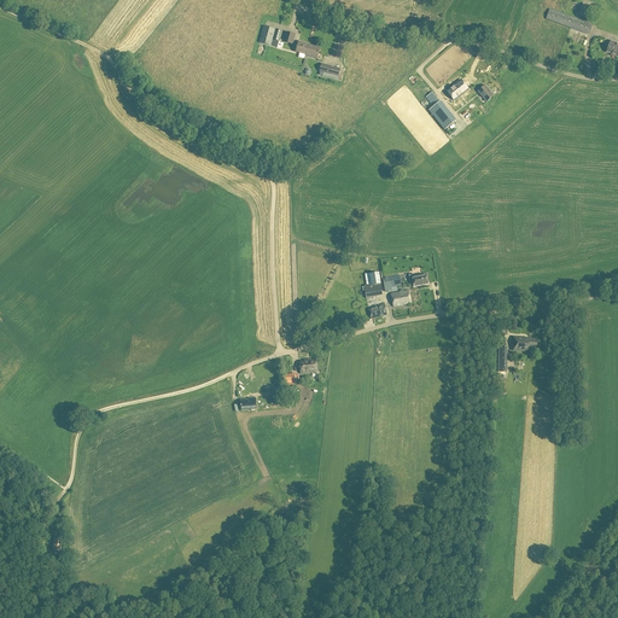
[(590,7),(582,3),(577,12),(587,17),(590,7)]
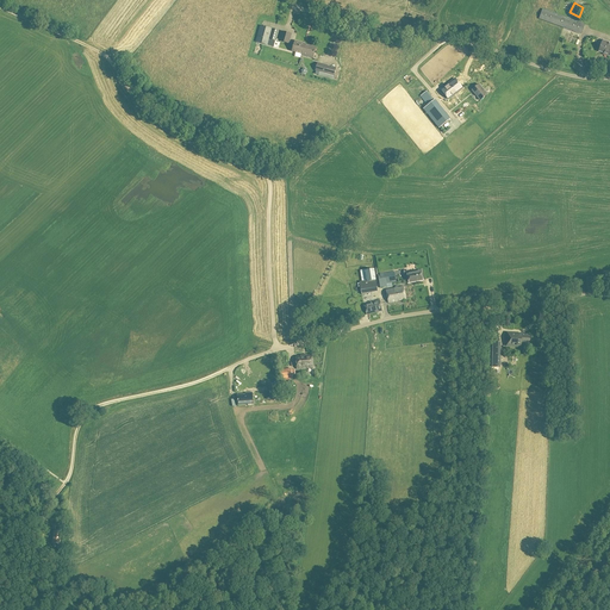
[(583,32),(585,24),(567,18),(564,27),(573,31),(572,33),(576,35),(577,30),(583,32)]
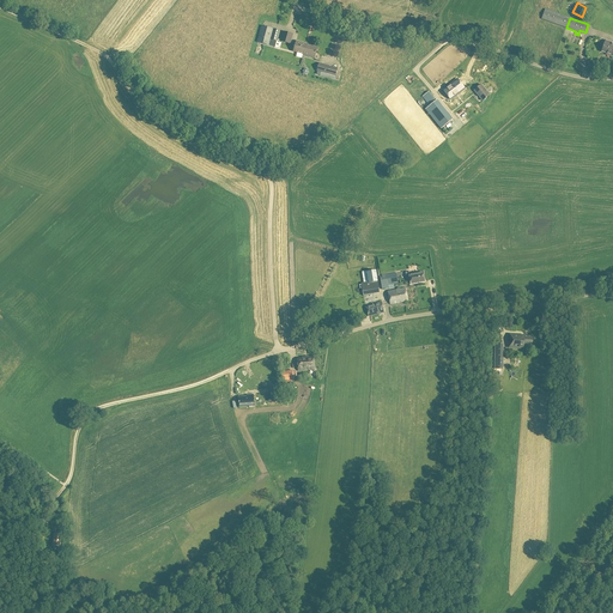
[(262,26),(258,42),(274,47),(279,31),(262,26)]
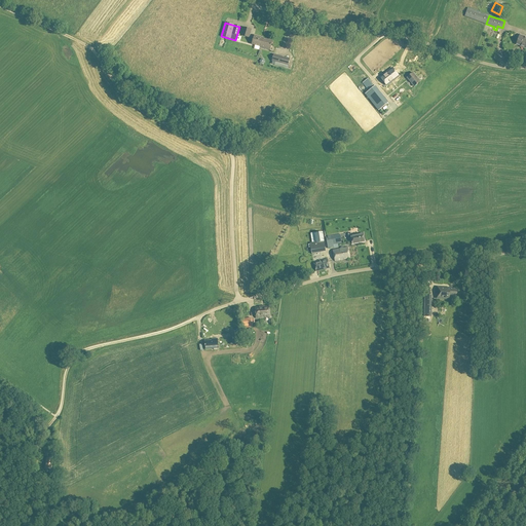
[(243,28),(241,36),(249,38),(251,30),(243,28)]
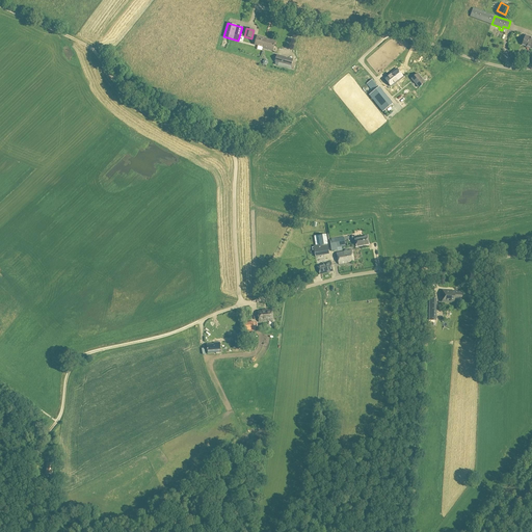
[(531,49),(531,46),(531,36),(526,35),(523,45),(531,48),(531,49)]
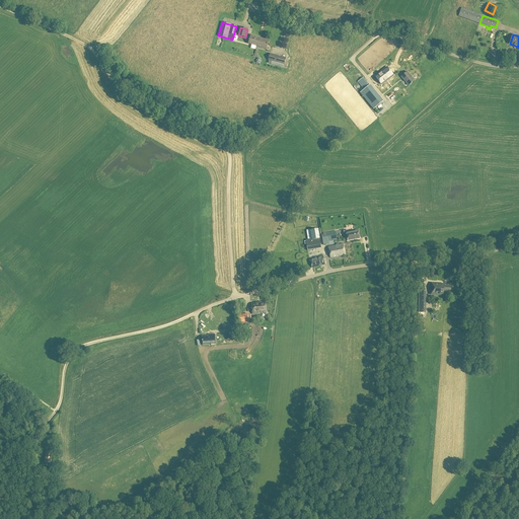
[(260,40),(260,38),(250,35),(248,44),(256,47),(260,40)]
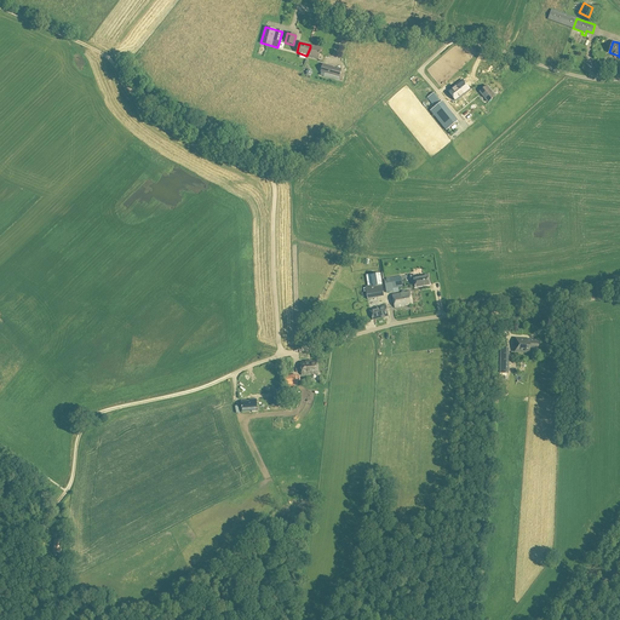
[(306,56),(317,59),(321,50),(310,47),(306,56)]
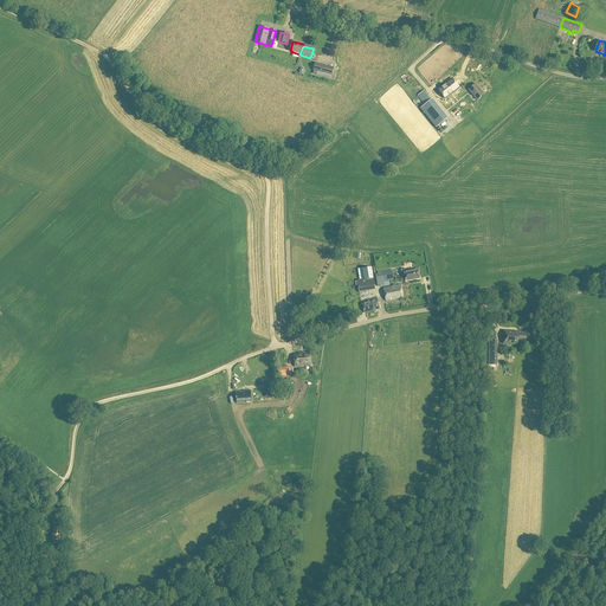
[(316,64),(314,71),(331,76),(333,69),(329,68),(324,66),(316,64)]
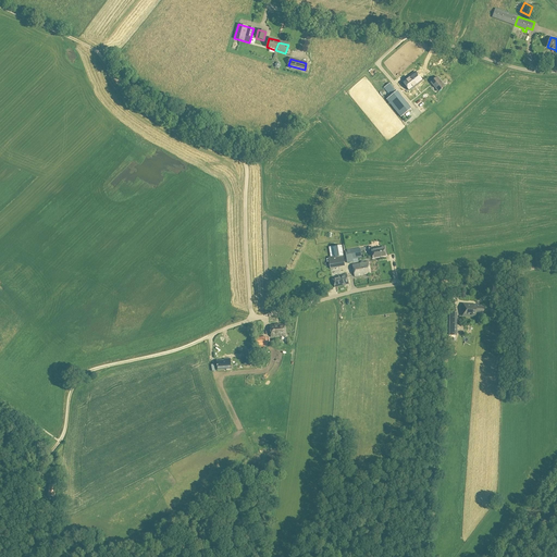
[(409,90),(422,81),(416,72),(403,82),(409,90)]
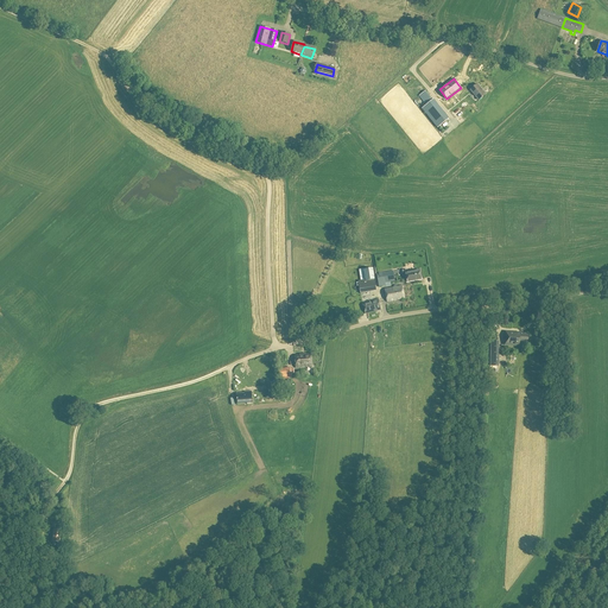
[(477,84),(470,90),(479,100),(486,95),(477,84)]
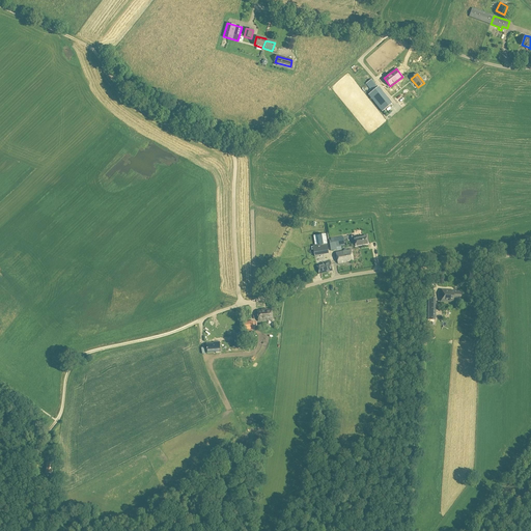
[(382,112),(392,104),(379,87),(378,87),(371,80),(366,84),(372,91),(368,94),(382,112)]
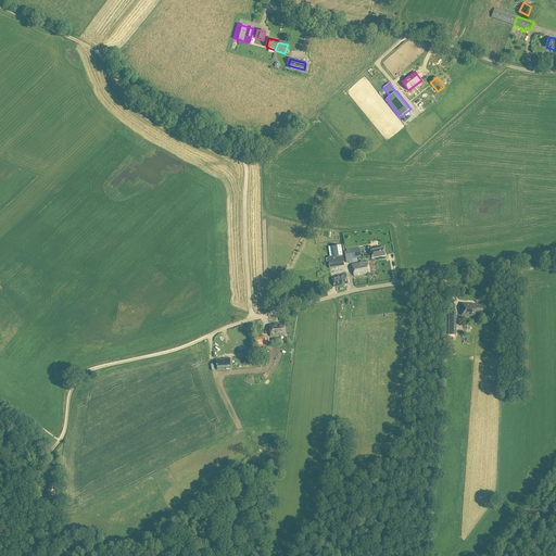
[(341,245),(332,248),(335,256),(342,255),(341,245)]
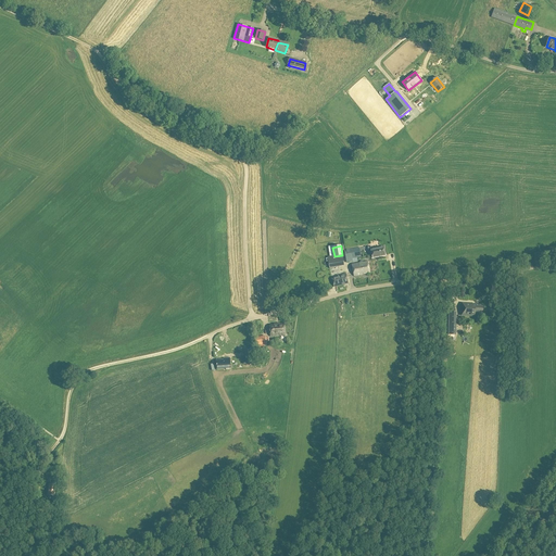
[(370,247),(368,247),(369,254),(371,253),(373,257),(386,255),(383,247),(371,249),(370,247)]
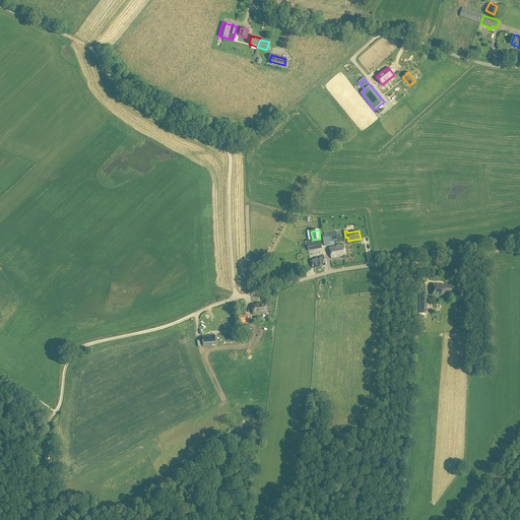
[(322,235),(324,245),(330,244),(329,242),(338,240),(337,232),(322,235)]
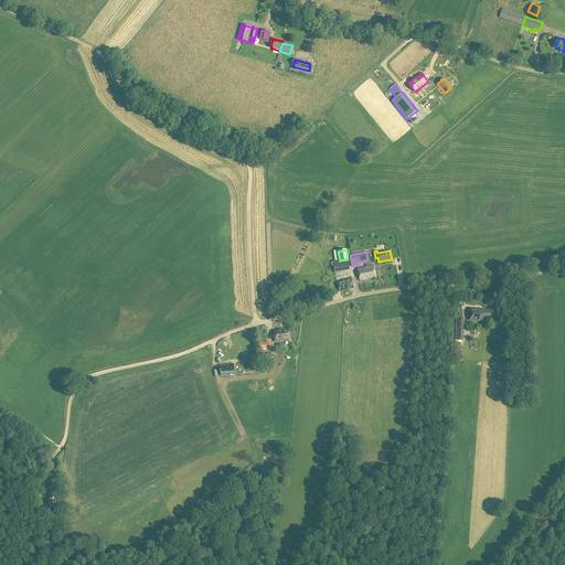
[(375,278),(374,266),(358,269),(360,280),(375,278)]
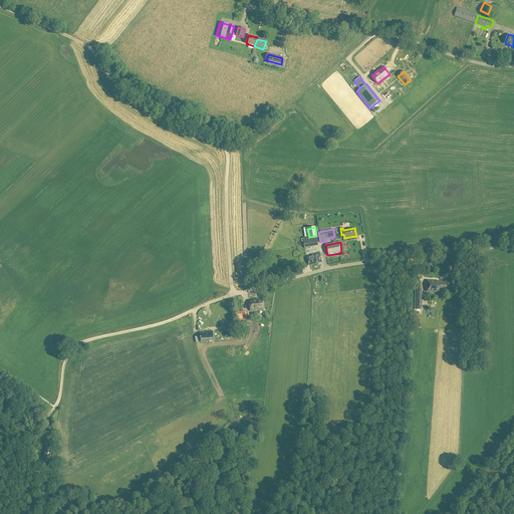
[(309,265),(321,262),(319,253),(307,256),(309,265)]
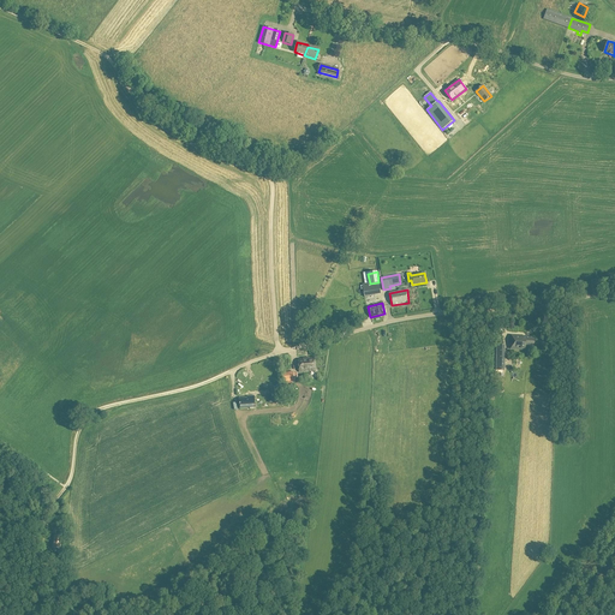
[(512,335),(511,348),(521,350),(521,348),(525,350),(526,345),(535,345),(535,339),(512,336),(512,335)]
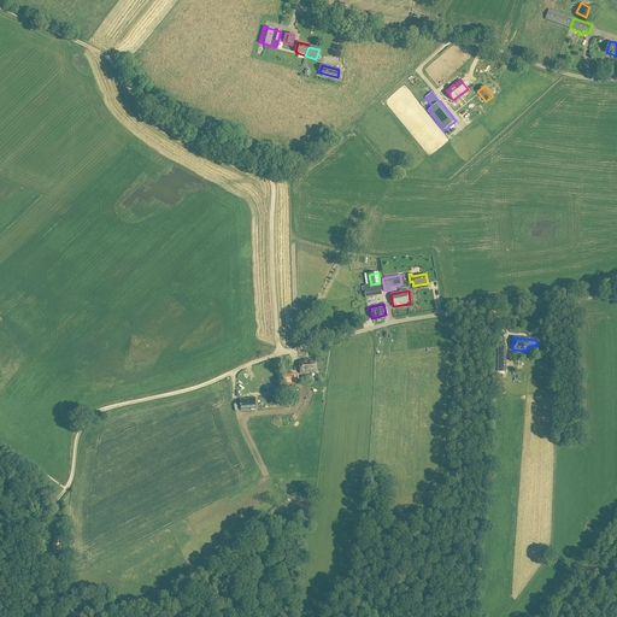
[(299,360),(300,374),(317,371),(315,359),(299,360)]
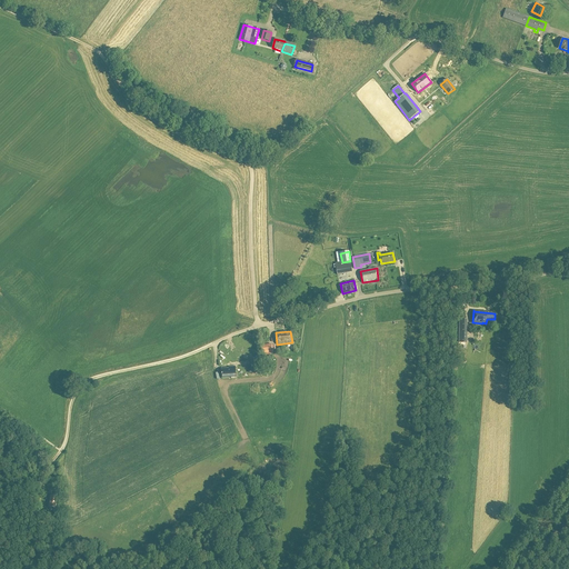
[(272,343),(261,346),(262,353),(272,352),(272,343)]
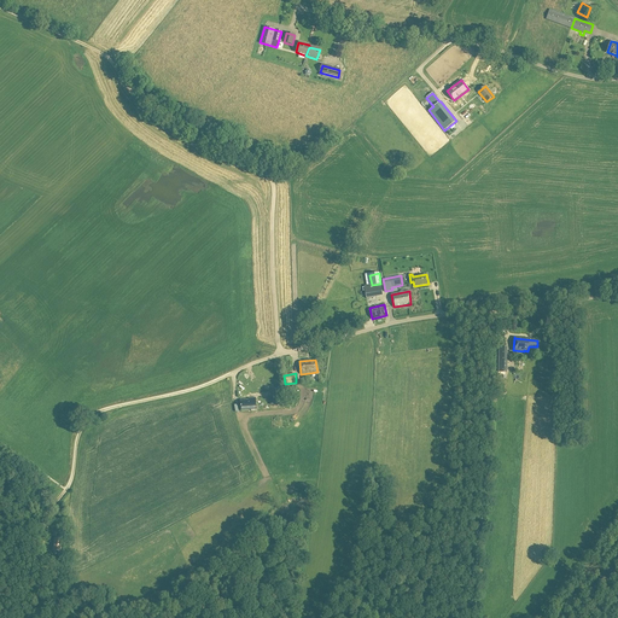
[(249,400),(240,401),(242,410),(251,409),(251,410),(255,410),(255,409),(256,409),(255,397),(249,398),(249,400)]
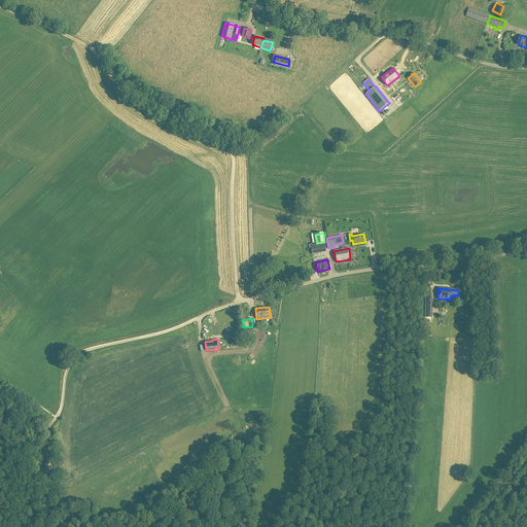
[(232,391),(232,401),(246,401),(245,391),(232,391)]
